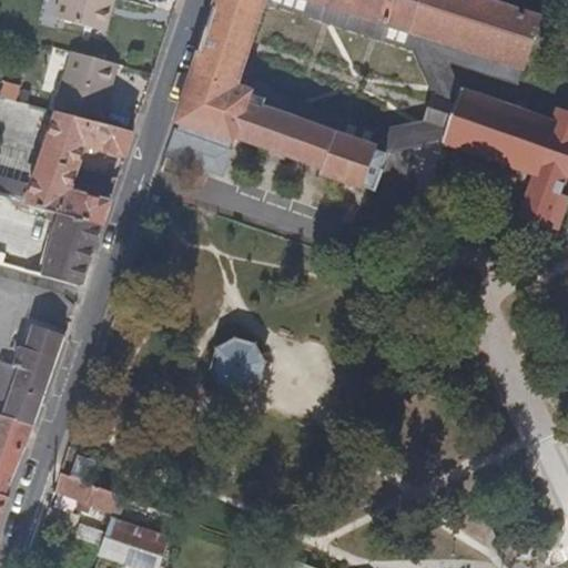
[(59,0),(51,27),(93,38),(104,6),(110,8),(112,0),(59,0)]
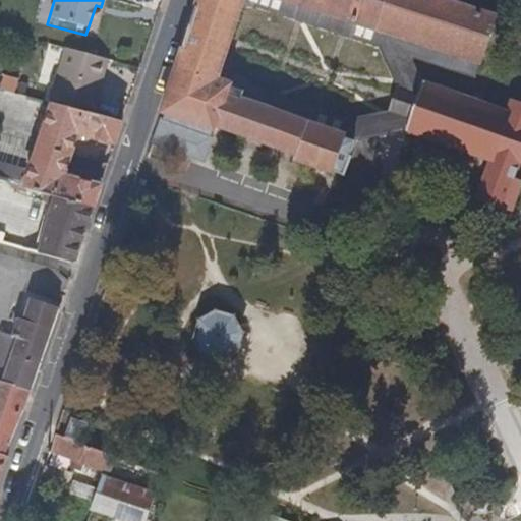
[(199,0),(161,117),(187,126),(213,134),(216,128),(291,153),(289,159),(332,173),(345,131),(229,95),(230,85),(194,72),(218,0),(284,0),(477,65),(491,23),(423,0),(199,0)]
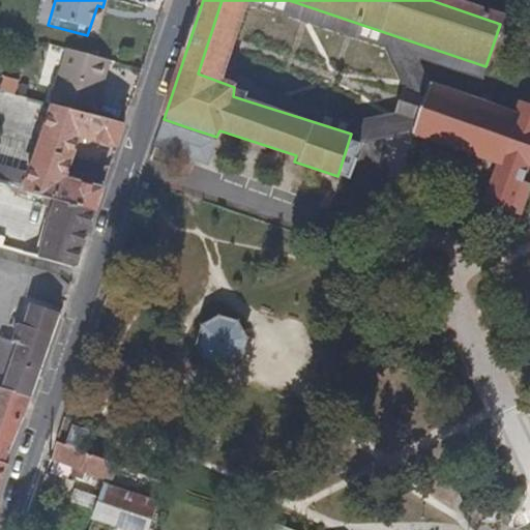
[(355,136),(411,135),(345,113),(265,88),(255,79),(238,75),(222,61),(240,6),(242,0),(222,0),(198,74),(234,87),(233,96),(351,134),(350,140),(353,141),(355,136)]
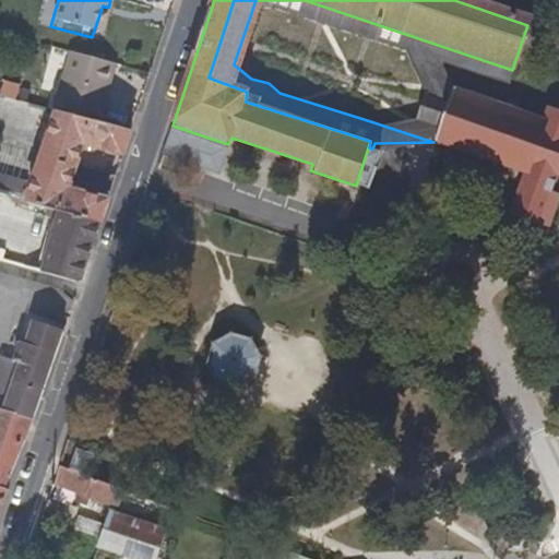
[(512,70),(305,0),(256,0),(253,7),(262,3),(394,50),(441,66),(507,87),(512,70)]
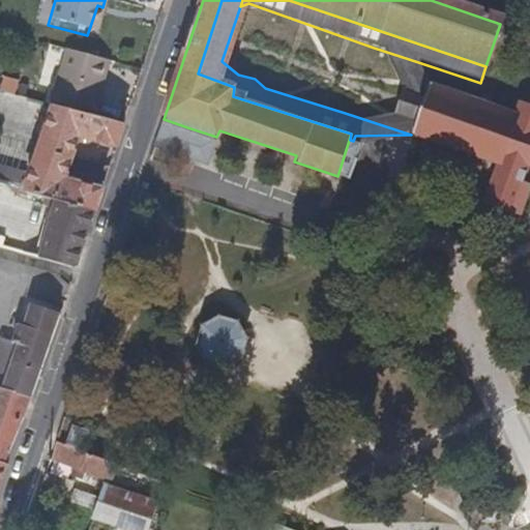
[(97,5),(87,35),(94,37),(102,7),(97,5)]
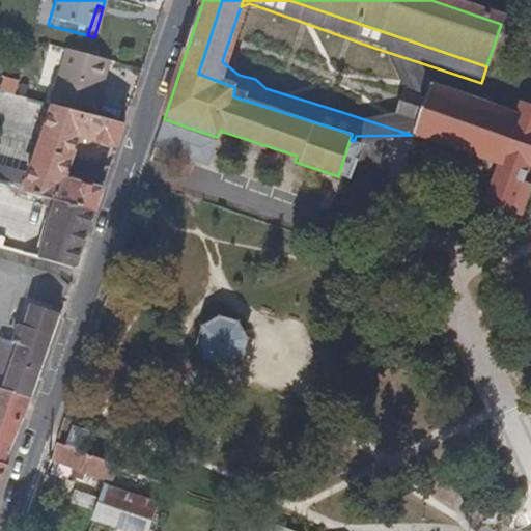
[(345,113),(412,135),(427,90),(416,66),(419,62),(374,48),(401,89),(392,113),(345,113)]
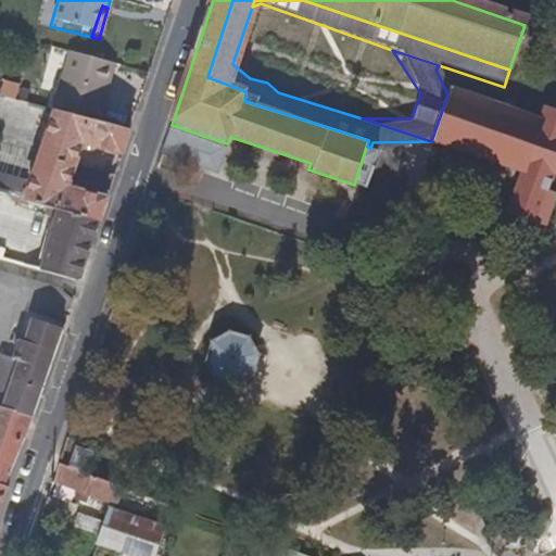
[(68,55),(54,110),(98,122),(113,67),(68,55)]
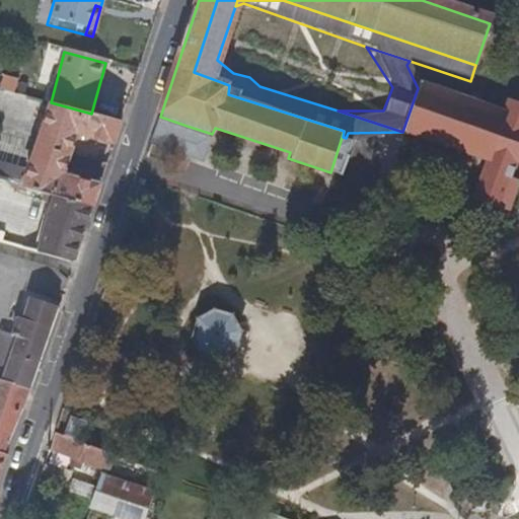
[(487,160),(476,199),(512,210),(518,183),(518,181),(513,179),(517,162),(518,161),(518,104),(505,100),(501,113),(418,88),(402,132),(487,160)]
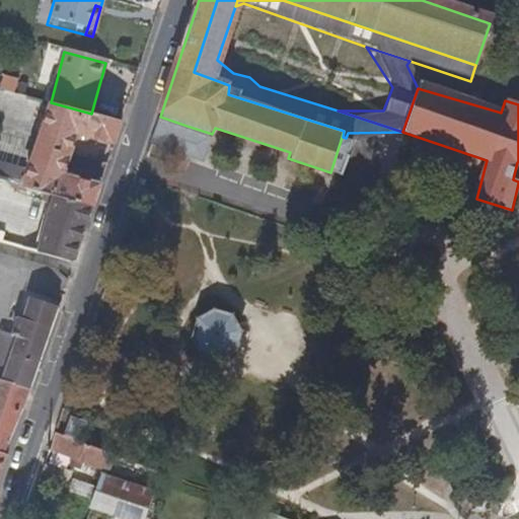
[(51,102),(35,146),(71,155),(78,132),(107,140),(115,142),(122,121),(91,114),(51,102)]
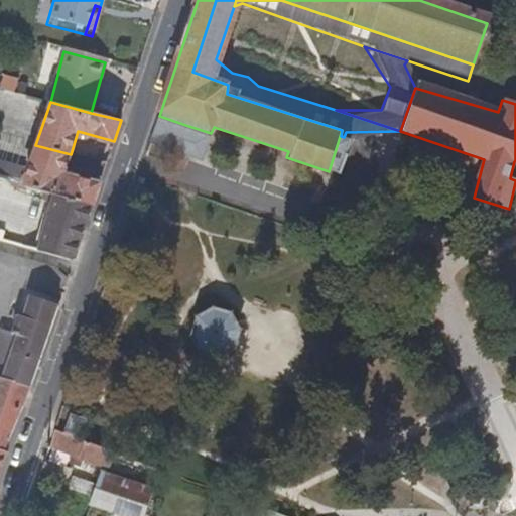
[(185,125),(159,116),(150,143),(202,161),(211,133),(185,125)]
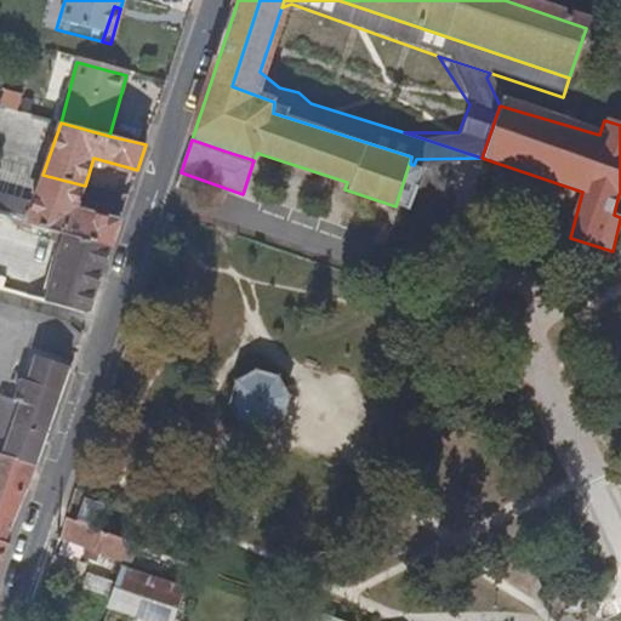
[(85,186),(43,175),(26,226),(52,234),(110,250),(119,222),(77,210),(85,186)]
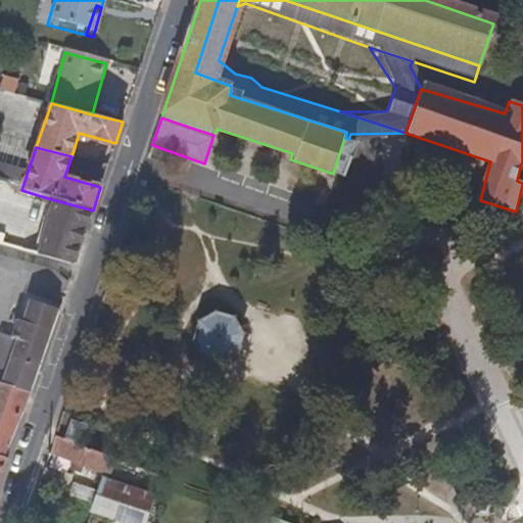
[(0,222),(10,187),(0,184),(0,222)]
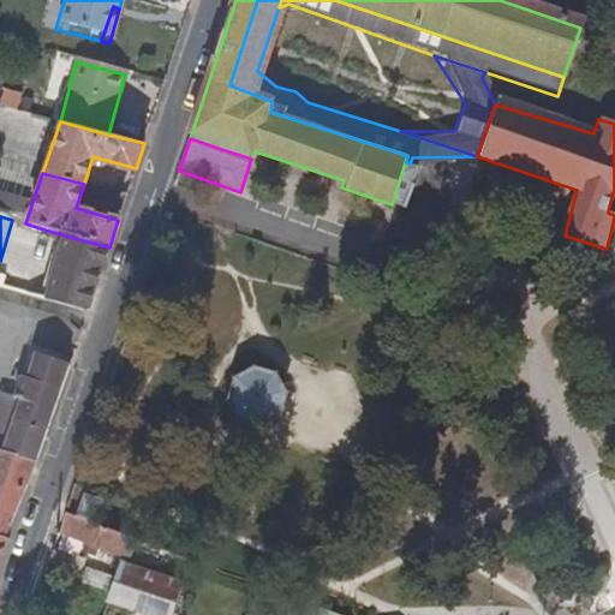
[(13,230),(49,240),(52,232),(25,224),(17,222),(13,230)]
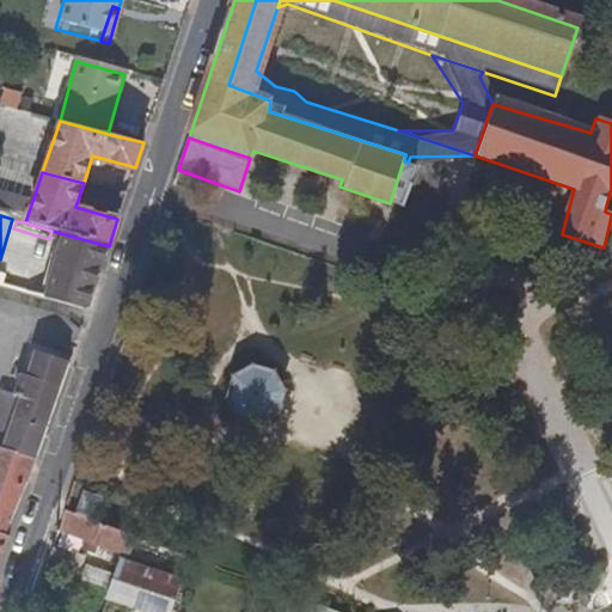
[(56,257),(42,297),(83,307),(90,303),(109,246),(51,231),(49,239),(44,252),(56,257)]
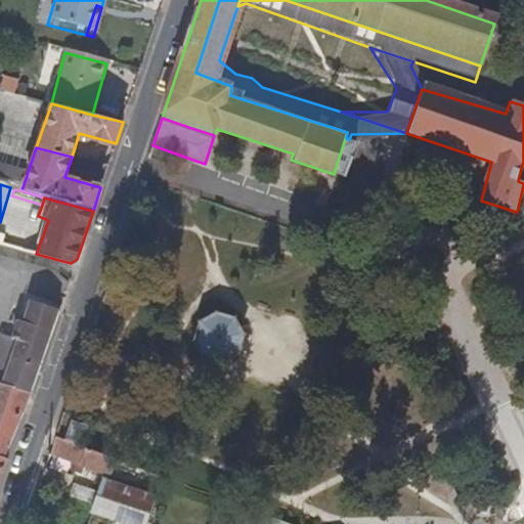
[(0,384),(32,393),(59,309),(30,301),(23,321),(17,323),(12,340),(0,336),(0,337),(0,384)]
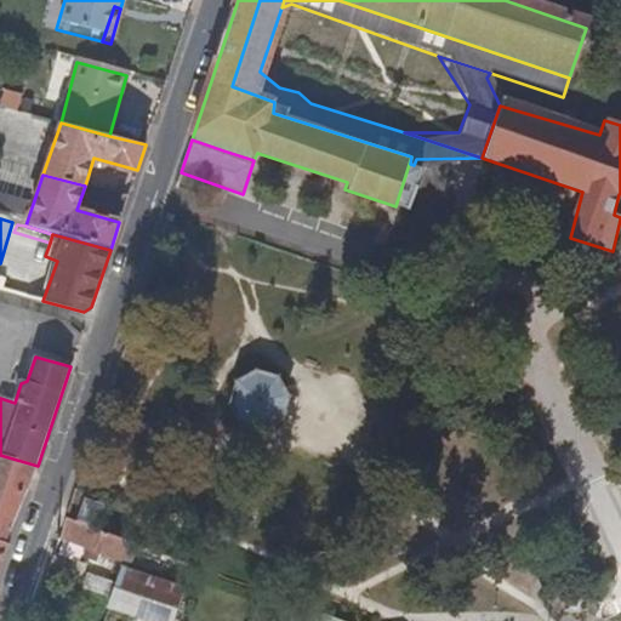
[(263,363),(218,383),(239,428),(285,408),(263,363)]
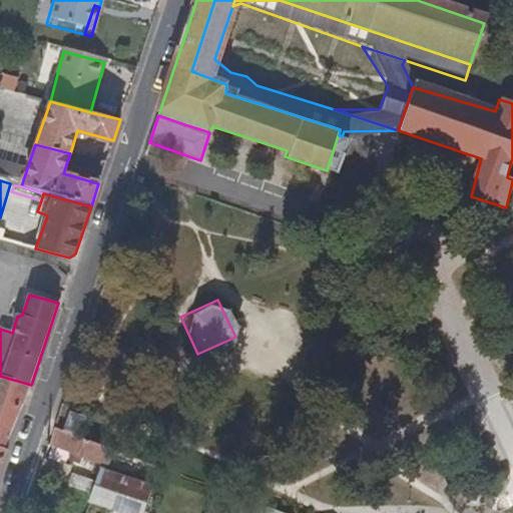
[(0,450),(2,451),(31,385),(0,376),(0,450)]
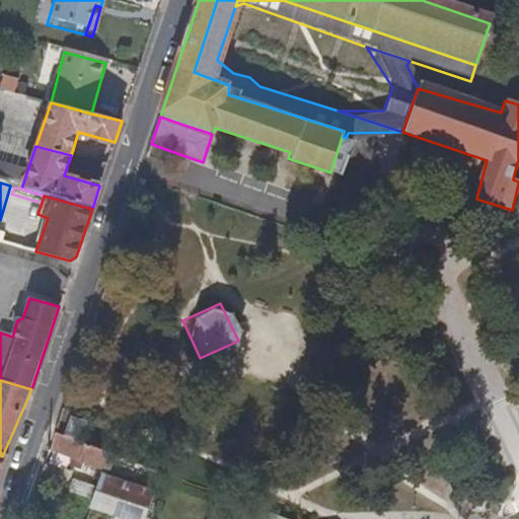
[(70,421),(64,437),(76,442),(81,425),(70,421)]
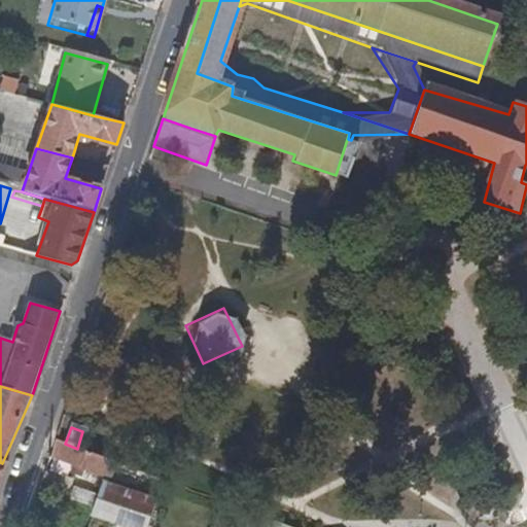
[(54,441),(49,456),(105,476),(108,467),(112,468),(109,478),(160,494),(164,481),(84,452),(77,449),(65,444),(54,441)]
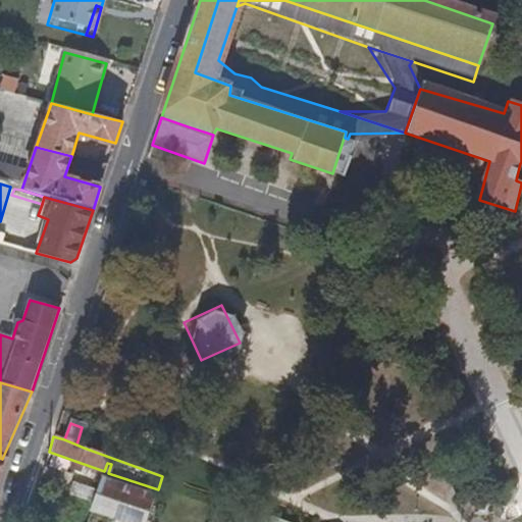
[(96,505),(93,515),(112,521),(146,521),(155,498),(105,481),(96,505)]
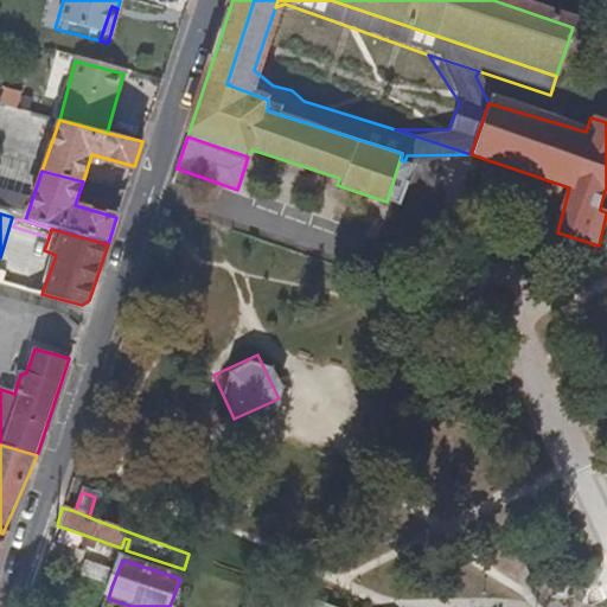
[(84,562),(78,575),(108,587),(113,572),(84,562)]
